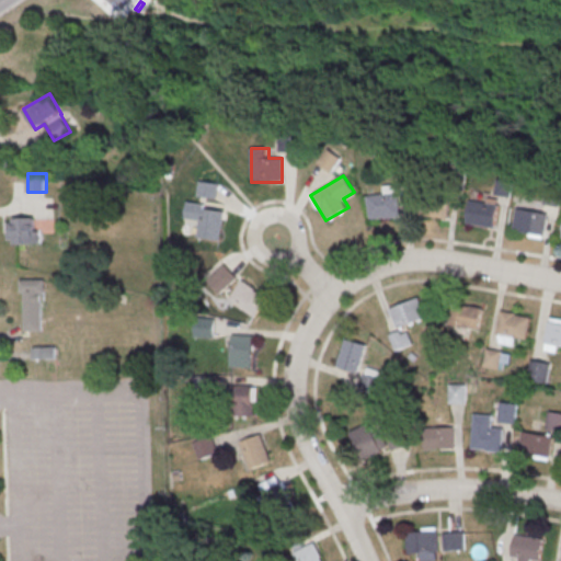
[(508,196),(511,182),(496,179),(494,194),(508,196)]
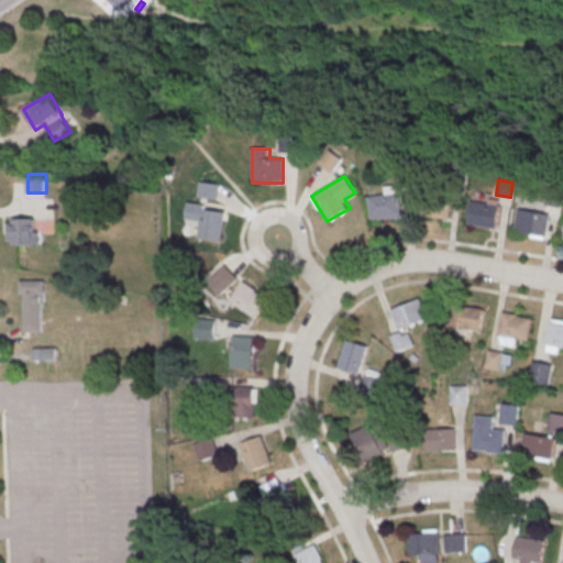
[(367,198),(371,221),(401,217),(397,185),(382,187),(383,196),(367,198)]
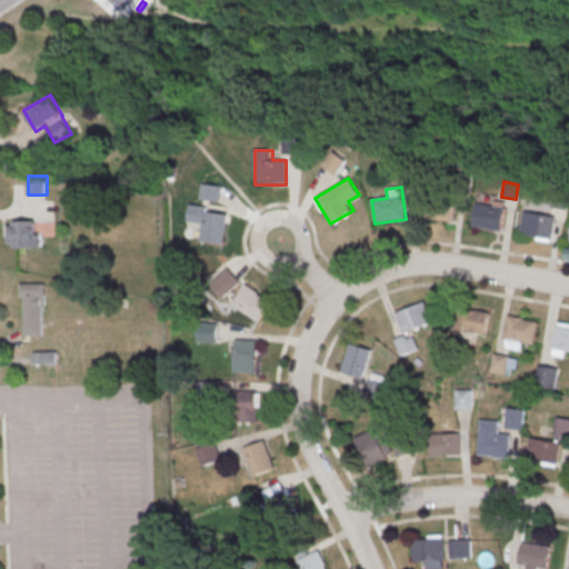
[(426,196),(457,201),(453,222),(422,217),(426,196)]
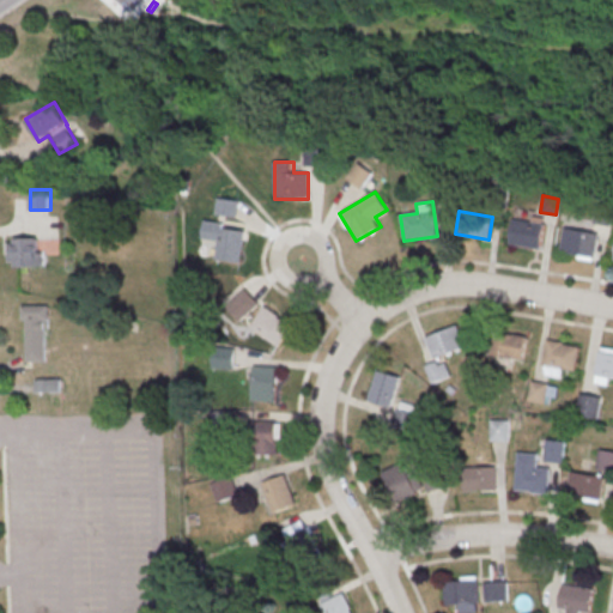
[(246,226),(206,219),(202,241),(218,243),(216,259),(240,263),(246,226)]
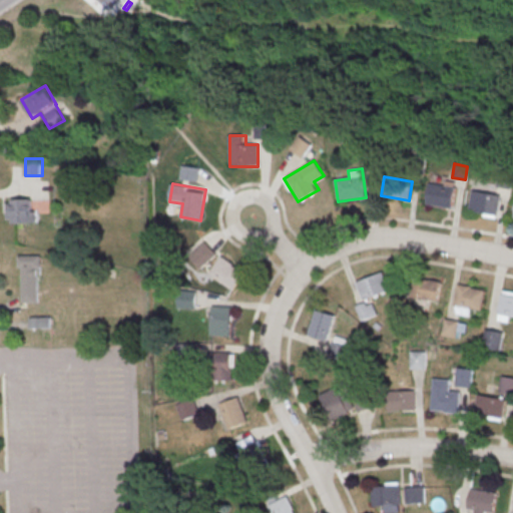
[(428,184),(456,189),(452,208),(424,203),(428,184)]
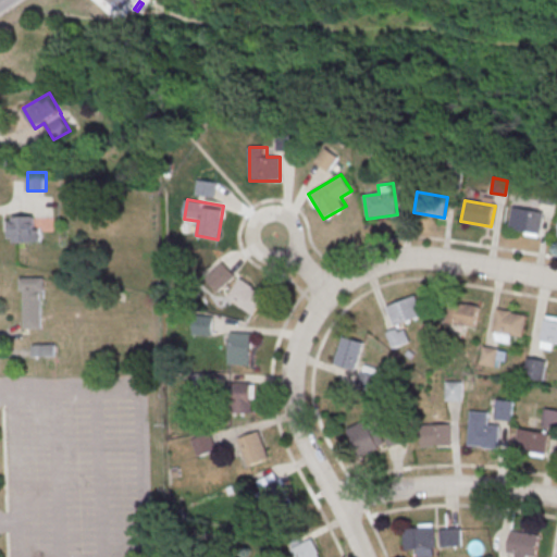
[(514,209),(544,214),(540,235),(509,230),(514,209)]
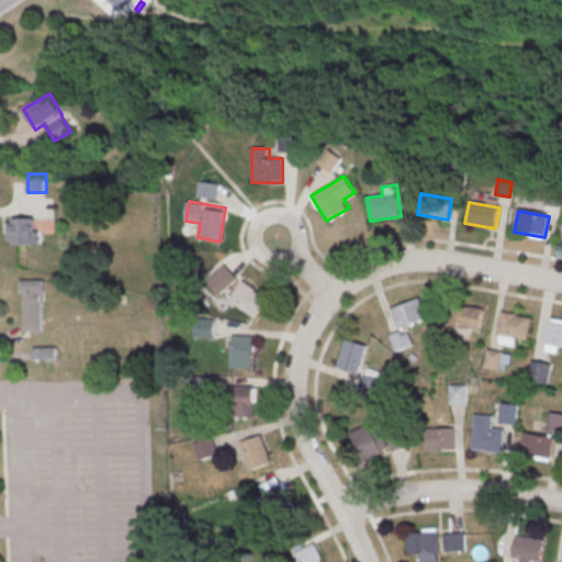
[(8,217),(8,244),(40,244),(40,217),(8,217)]
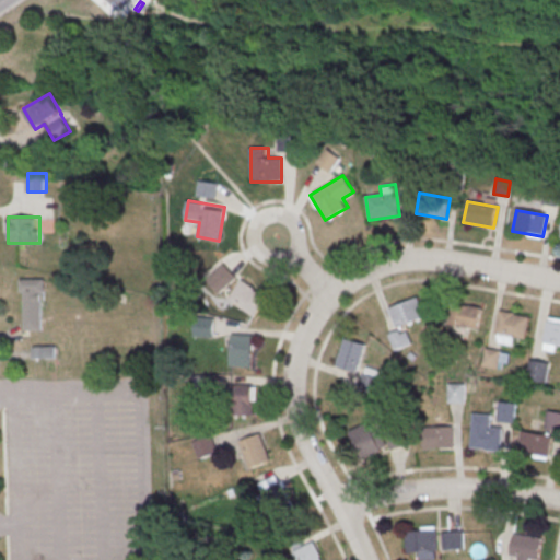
[(223,290),(236,276),(222,264),(210,278),(223,290)]
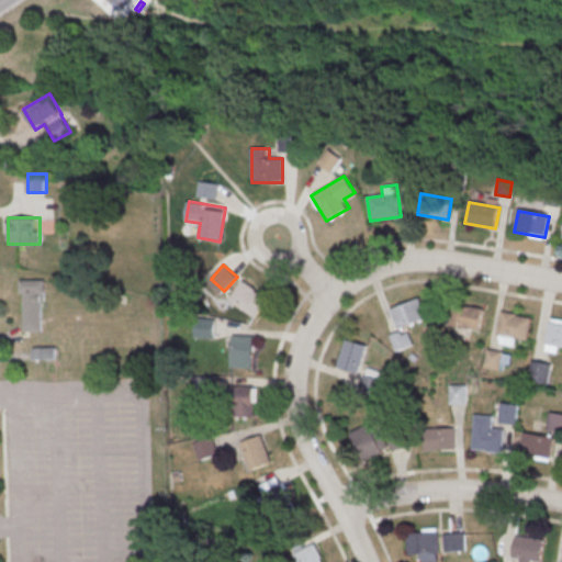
[(44,332),(44,279),(22,279),(22,332),(44,332)]
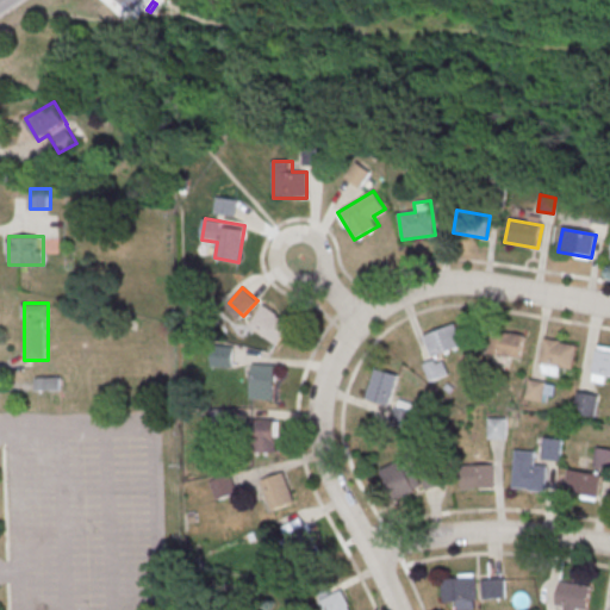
[(291,323),(262,304),(249,325),(277,343),(291,323)]
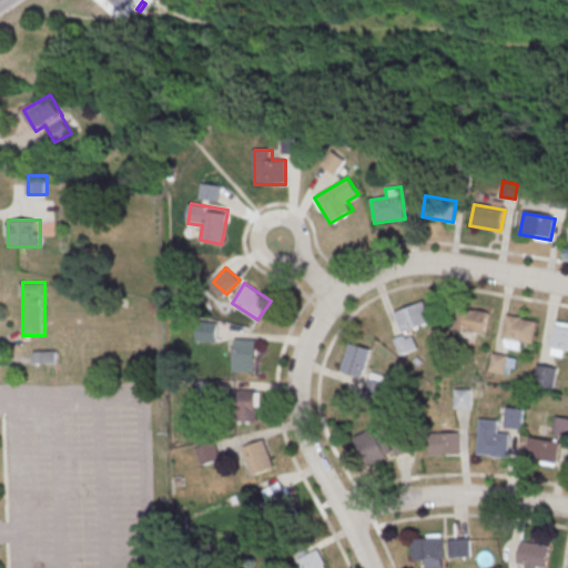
[(394,312),(403,333),(432,322),(424,301),(394,312)]
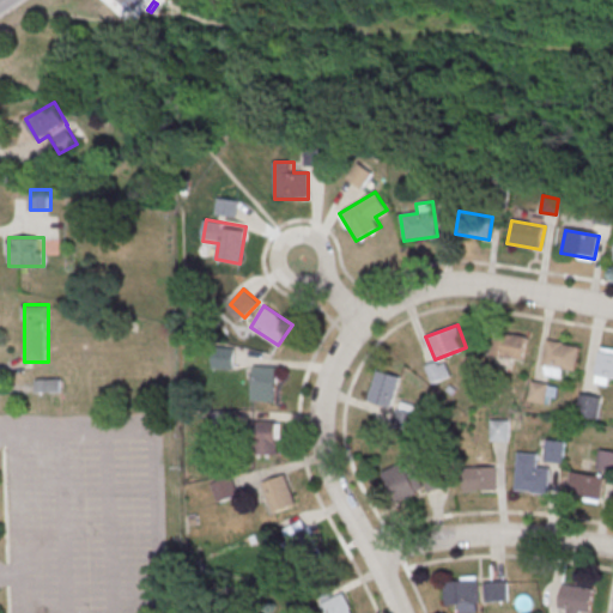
[(490,356),(522,359),(526,337),(493,332),(490,356)]
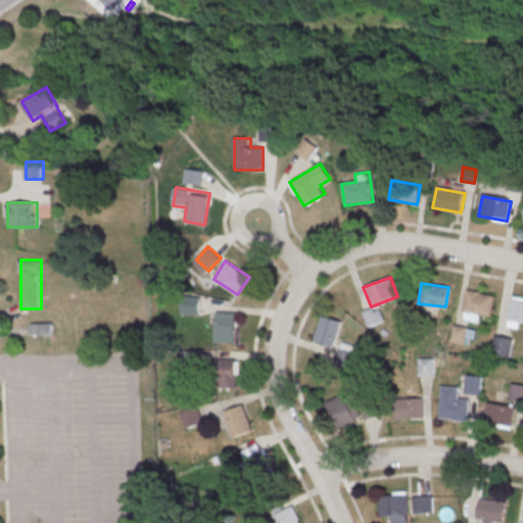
[(466,293),(493,298),(490,318),(462,312),(466,293)]
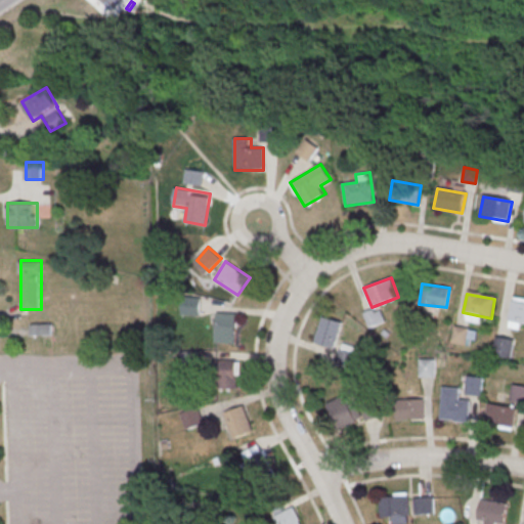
[(512,302),(523,304),(523,323),(508,321),(512,302)]
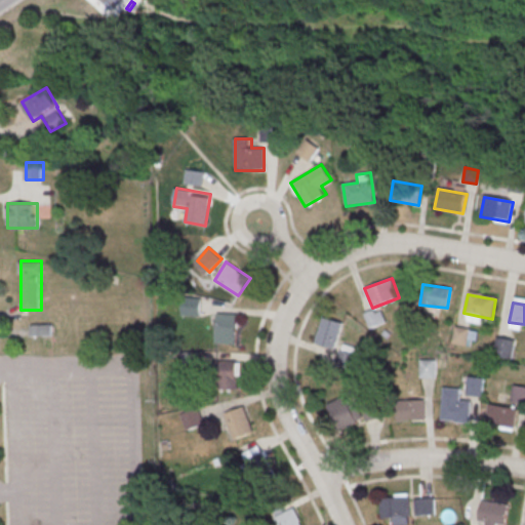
[(385,321),(378,308),(364,314),(370,327),(385,321)]
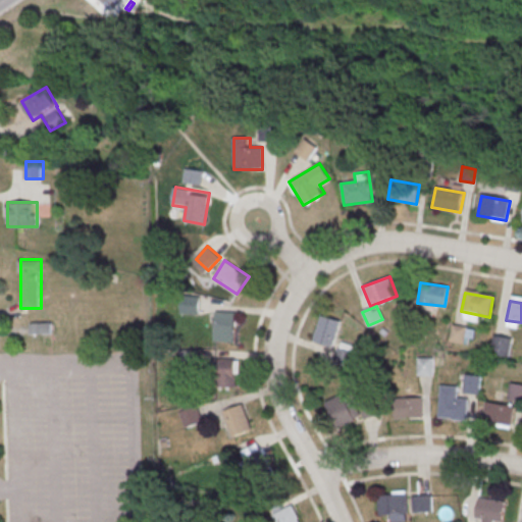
[(215,342),(236,342),(236,312),(215,312),(215,342)]
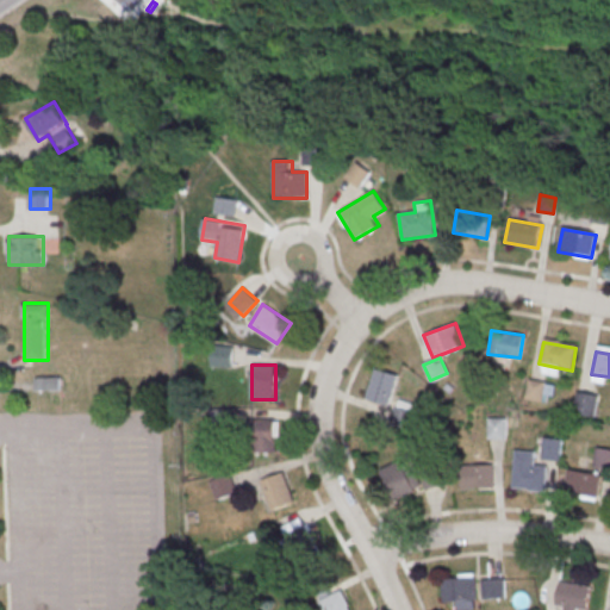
[(388,405),(398,374),(375,368),(366,399),(388,405)]
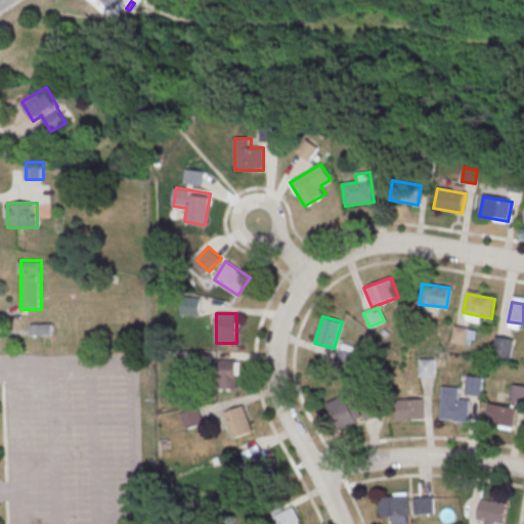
[(492,354),(511,357),(513,339),(494,336),(492,354)]
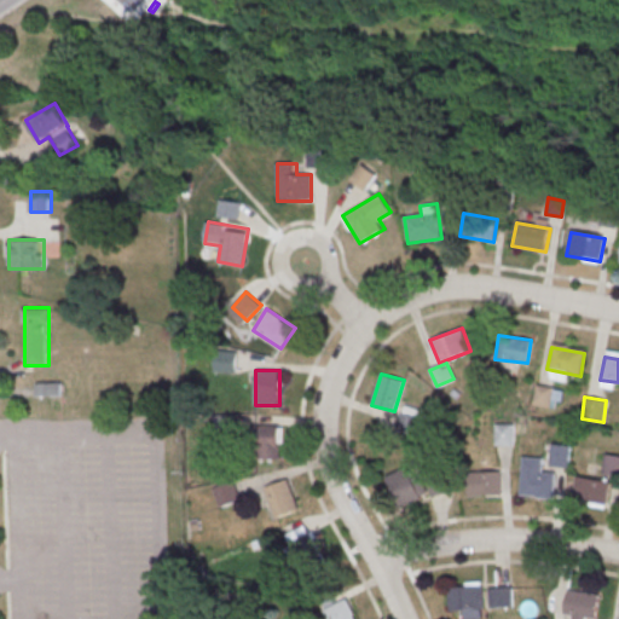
[(496,443),(512,443),(512,424),(496,424),(496,443)]
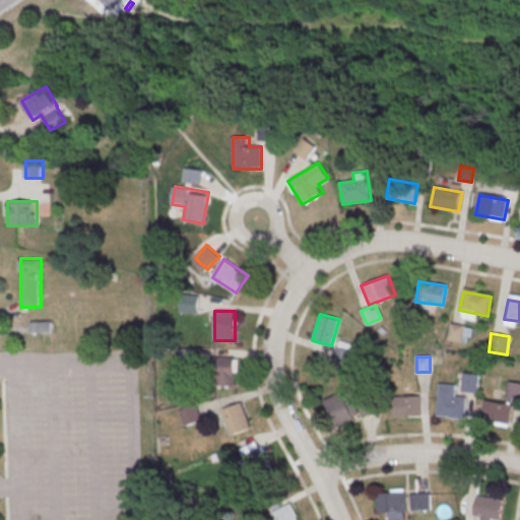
[(236,358),(216,358),(216,386),(236,386),(236,358)]
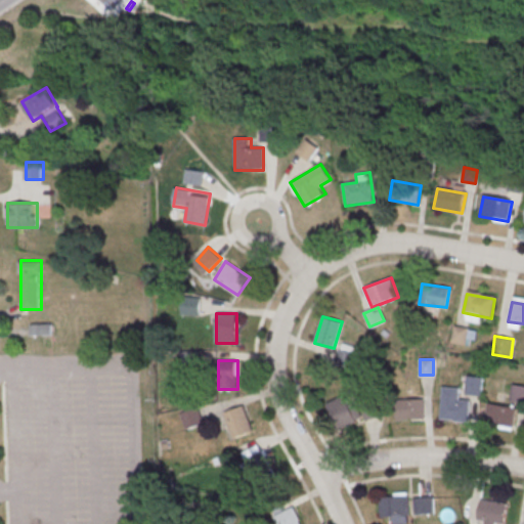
[(466,394),(481,395),(483,378),(468,376),(466,394)]
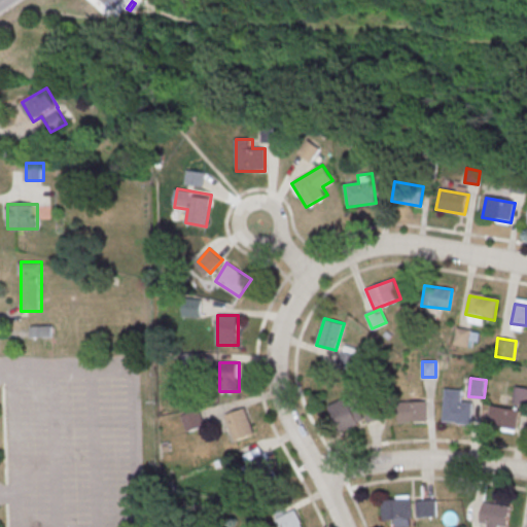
[(526,389),(518,386),(514,400),(526,403),(526,389)]
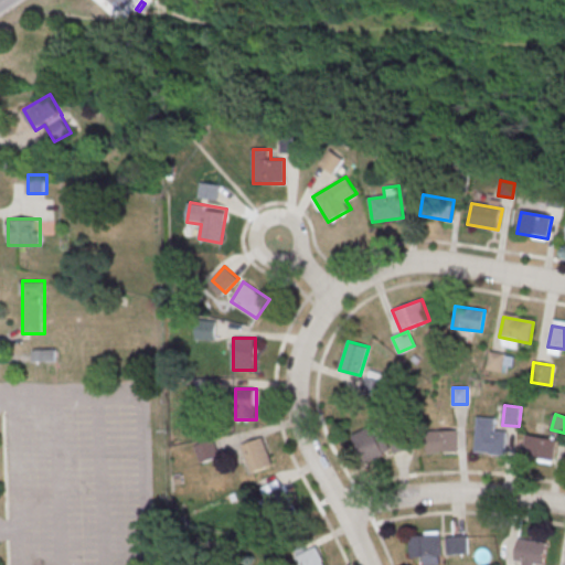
[(478,419),(497,420),(496,433),(508,433),(505,458),(490,457),(490,455),(475,454),(478,419)]
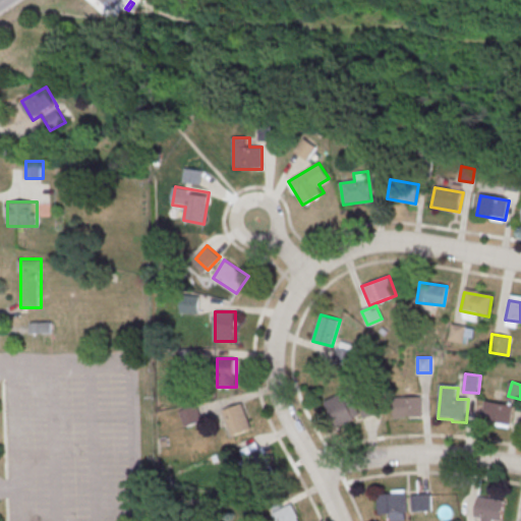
[(346,402),(342,393),(325,401),(336,426),(361,415),(354,398),(346,402)]
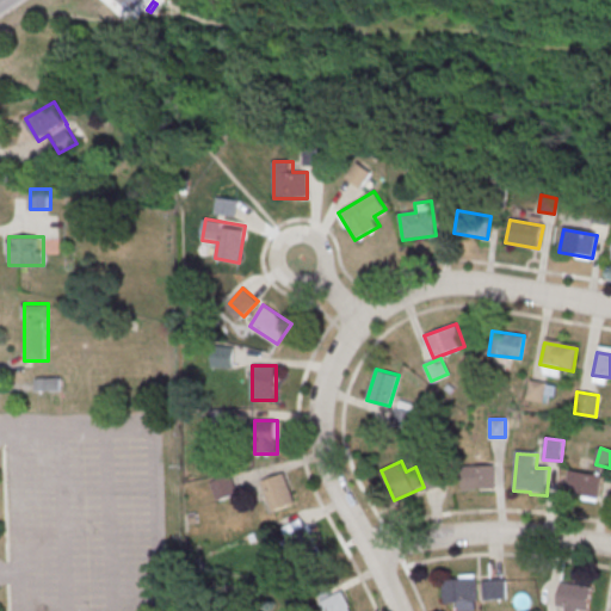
[(493,466),(462,466),(462,491),(493,491),(493,466)]
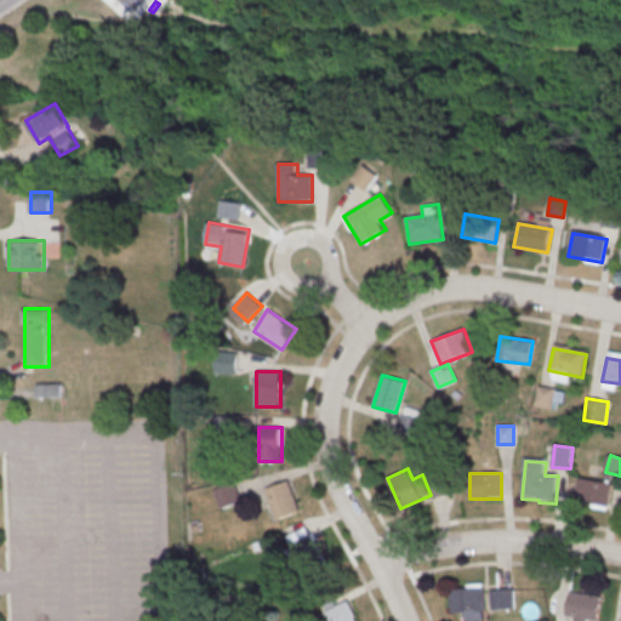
[(300,511),(289,480),(266,489),(277,519),(300,511)]
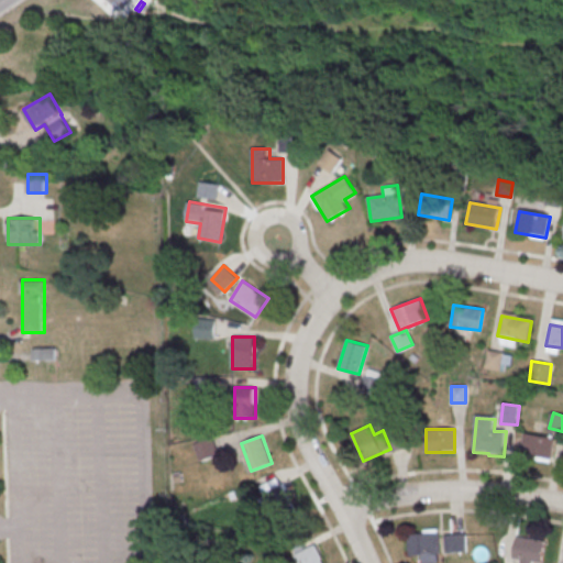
[(526,435),(555,441),(552,462),(521,456),(526,435)]
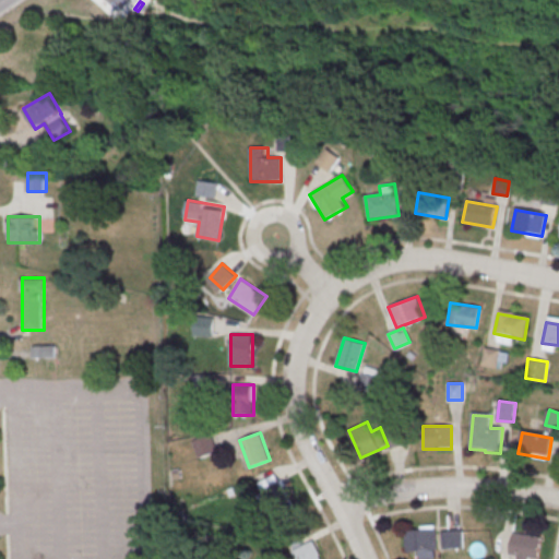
[(216,451),(211,435),(193,440),(199,458),(216,451)]
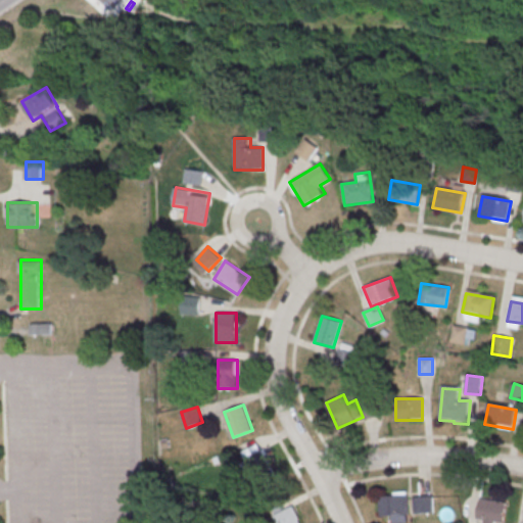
[(252,478),(273,466),(259,442),(239,455),(252,478)]
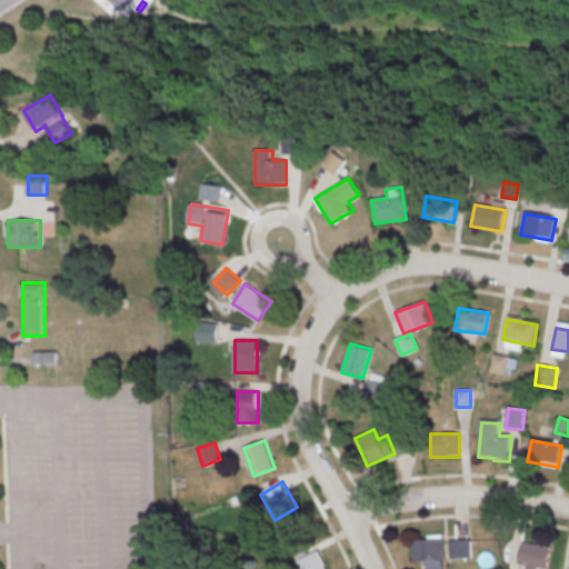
[(425,568),(445,568),(445,535),(412,535),(412,559),(425,559),(425,568)]
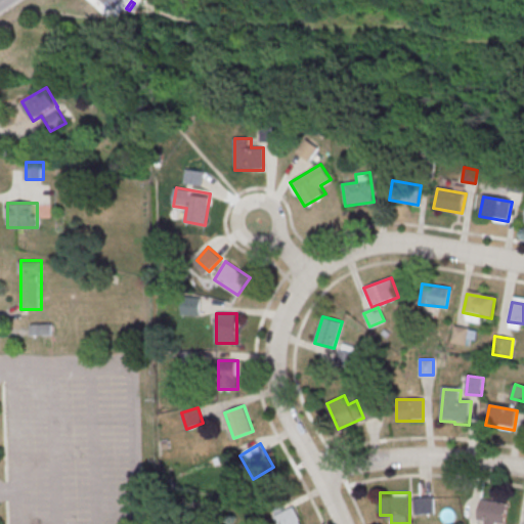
[(433,496),(415,496),(415,514),(433,514),(433,496)]
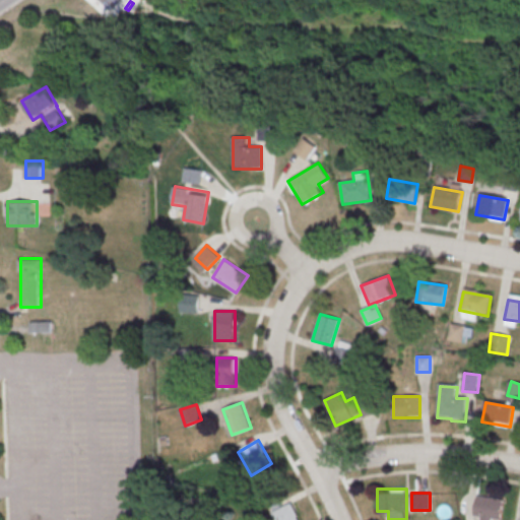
[(480,519),(498,519),(505,503),(479,494),(472,514),(482,518),(480,519)]
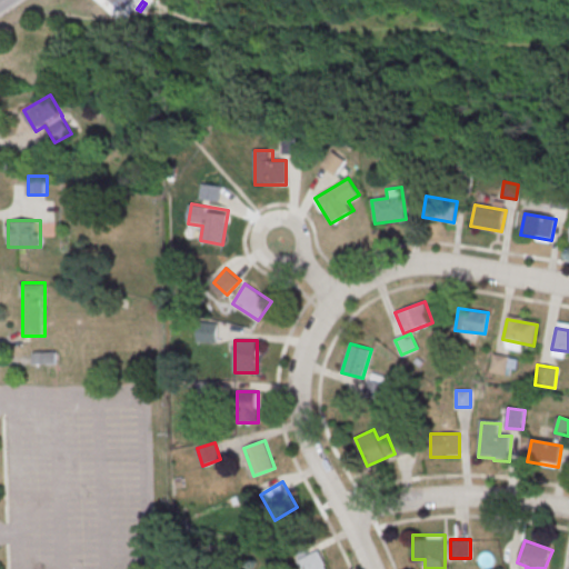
[(301,568),(327,568),(320,550),(298,559),(301,568)]
